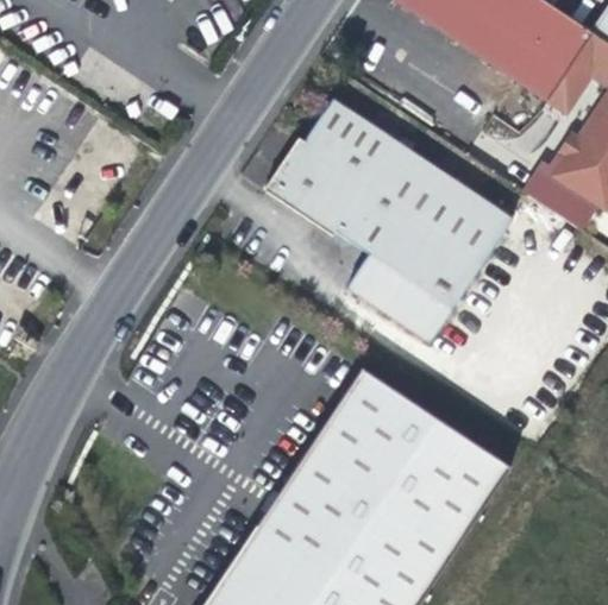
[(445,33),(465,0),(400,0),(445,33)]
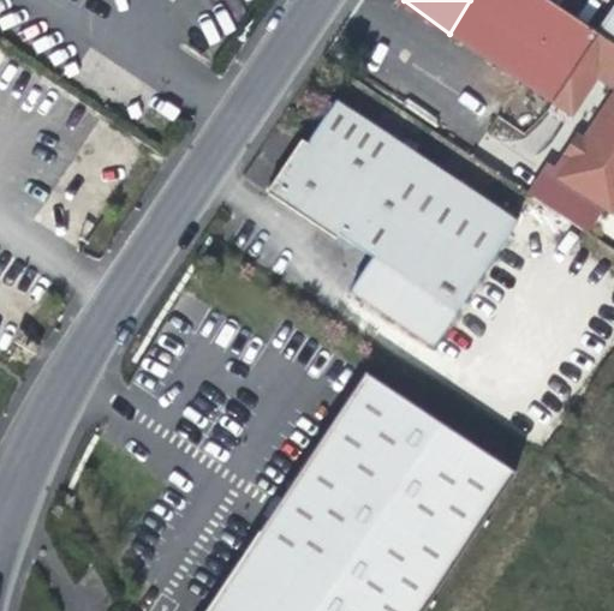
[(508,73),(547,9),(535,0),(471,0),(449,34),(508,73)]
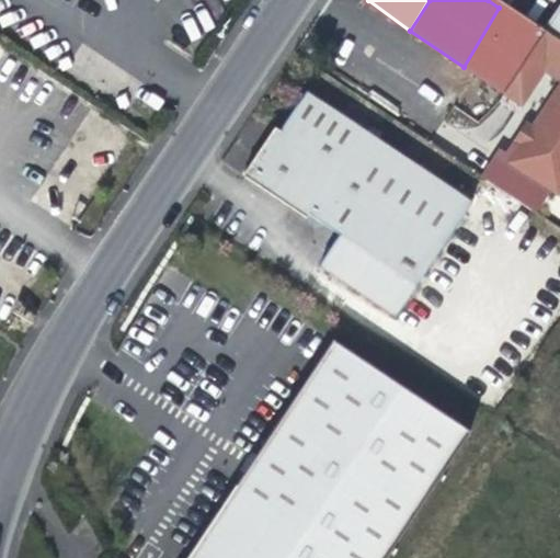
[(559,46),(499,8),(464,67),(523,106),(547,70),(559,77),(559,46)]
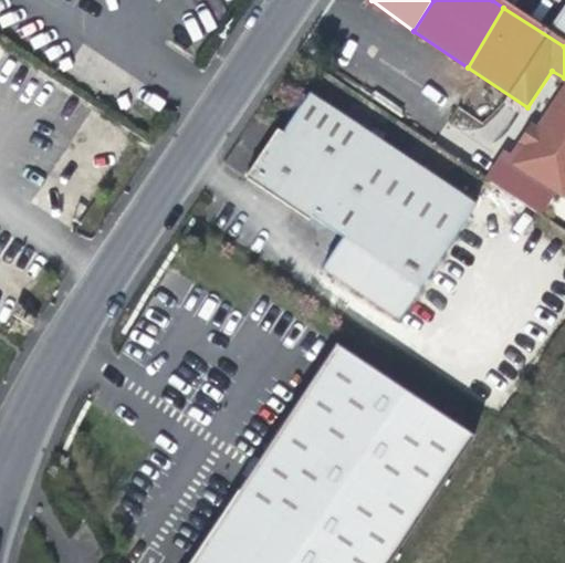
[(564,11),(555,25),(564,31),(564,11)]
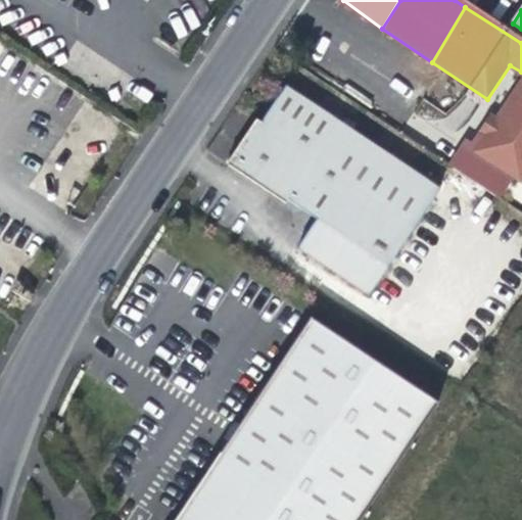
[(521,77),(495,117),(500,121),(490,134),(486,131),(474,149),(521,180),(521,77)]
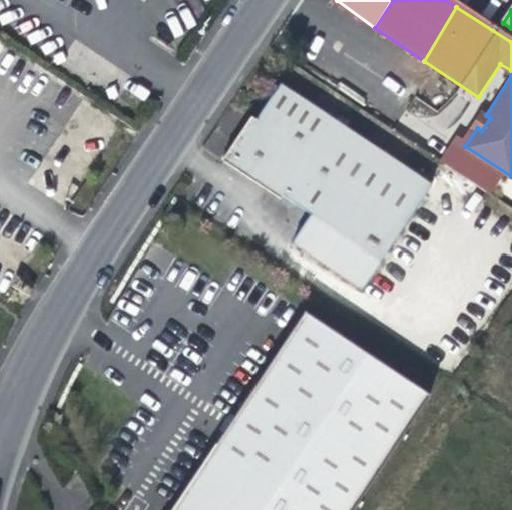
[(432,183),(281,82),(257,118),(251,115),(239,133),(222,158),(281,197),(284,194),(312,212),(293,240),(362,288),(432,183)]
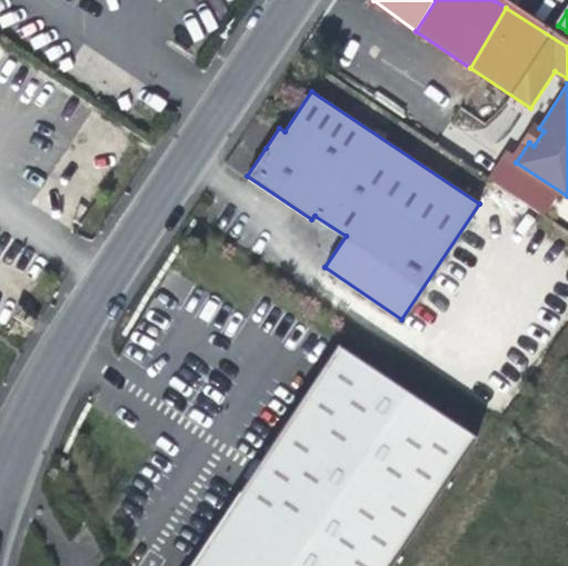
[(534,125),(524,139),(529,142),(534,146),(544,131),(539,128),(534,125)]
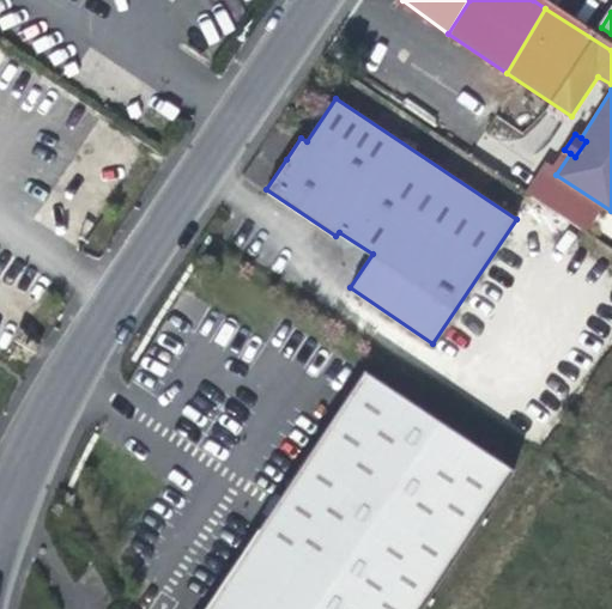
[(288,483),(204,608),(420,608),(514,469),(364,370),(288,483)]
